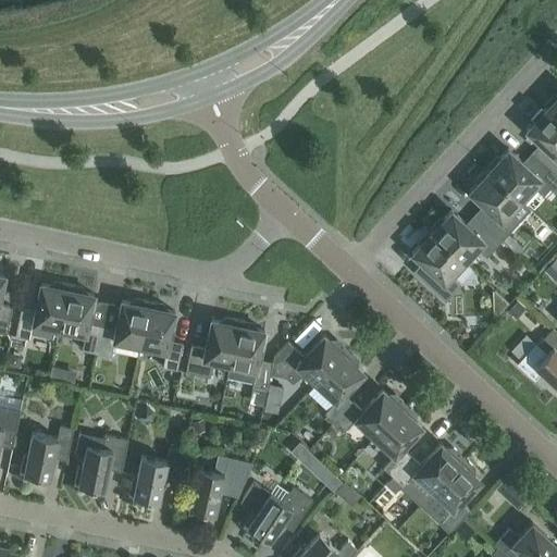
[(556,94),(545,108),(556,119),(556,94)]
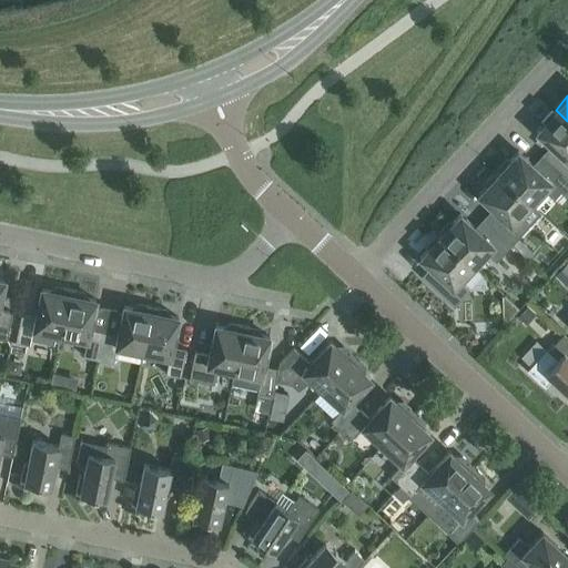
[(567,179),(567,121),(556,110),(536,131),(554,149),(545,158),(567,179)]
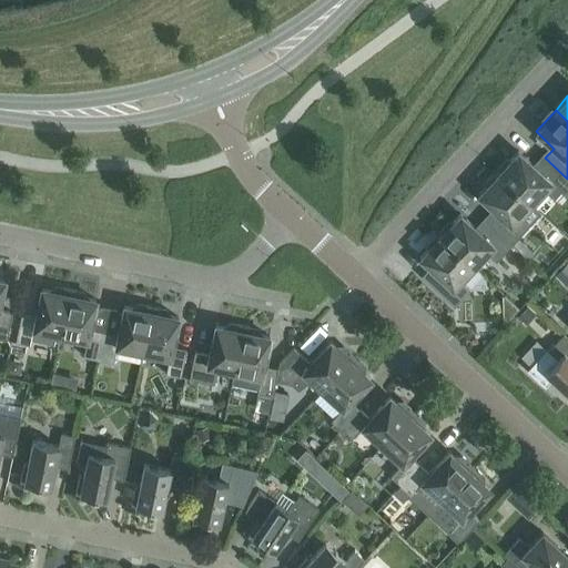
[(567,179),(545,158),(536,168),(517,151),(497,172),(530,203),(544,189),(554,199),(560,191),(565,194),(567,190),(567,179)]
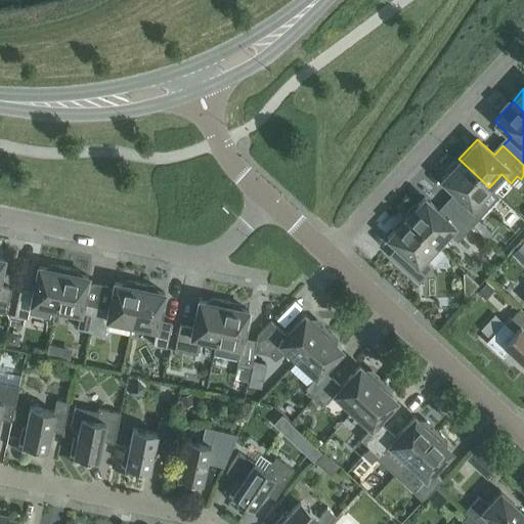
[(489,187),(459,159),(440,179),(457,195),(449,204),(472,225),(486,209),(478,201),(489,187)]
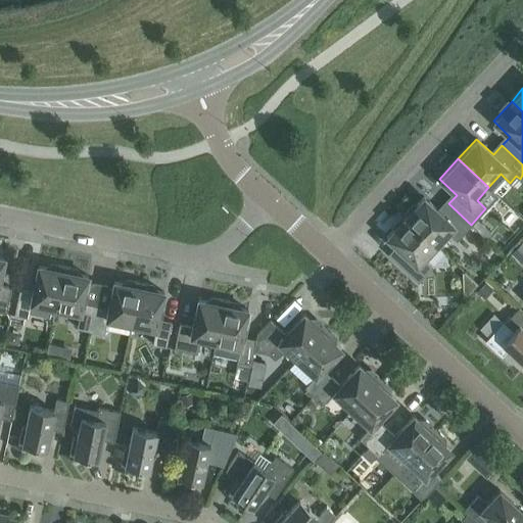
[(471,225),(448,203),(440,212),(423,196),(405,217),(435,245),(446,232),(456,240),(471,225)]
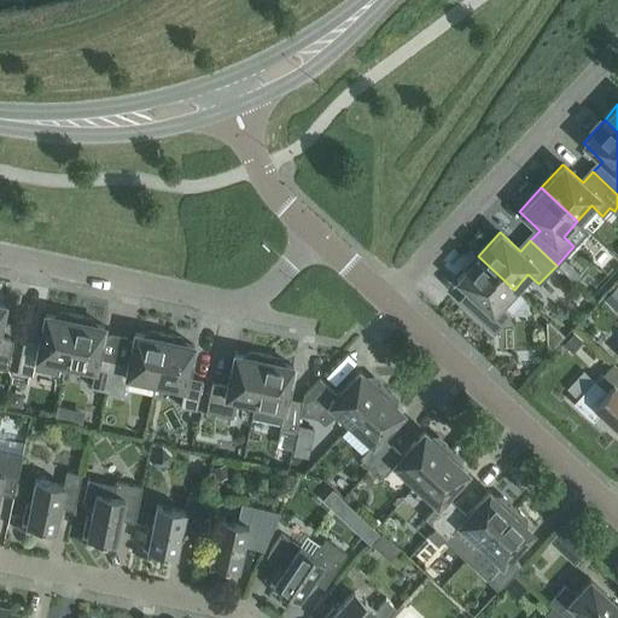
[(500,304),(514,290),(478,256),(455,280),(476,298),(466,309),(493,333),(511,314),(500,304)]
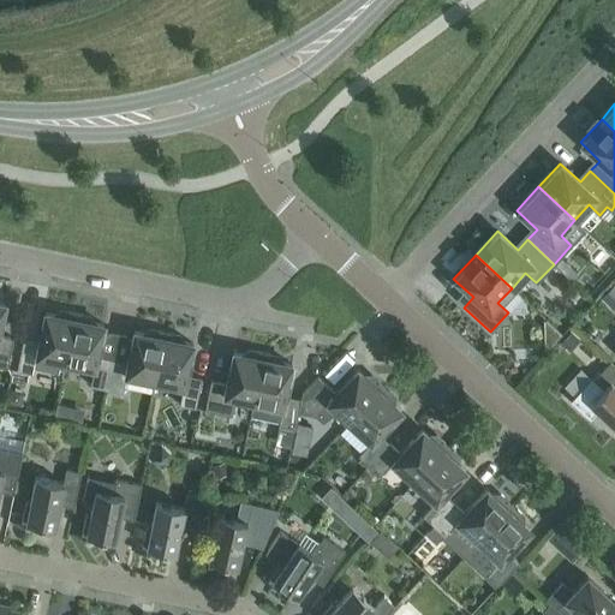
[(0,366),(6,368),(13,338),(0,335),(0,321),(4,304),(0,302),(0,366)]
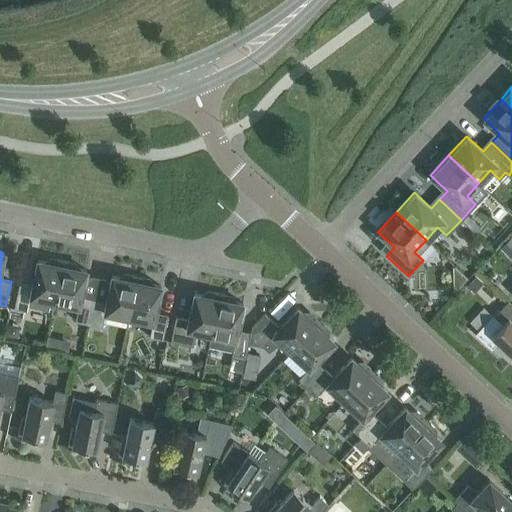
[(50,300),(54,301),(62,260),(50,258),(45,261),(37,260),(32,286),(18,283),(13,308),(27,311),(27,307),(47,312),(50,300)]
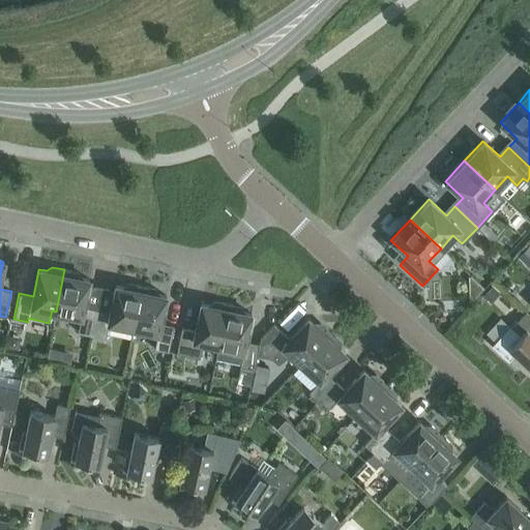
[(77,272),(64,269),(56,312),(81,317),(77,332),(91,335),(96,310),(83,306),(88,280),(81,277),(77,272)]
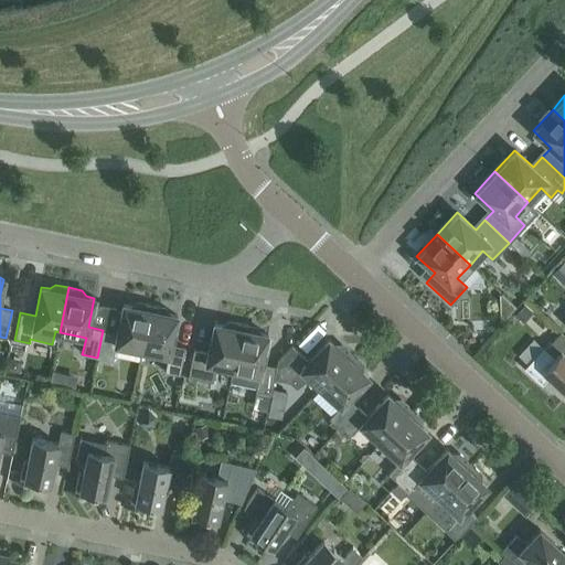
[(115,343),(141,349),(150,305),(138,301),(131,306),(123,304),(117,333),(103,330),(97,358),(112,360),(115,343)]
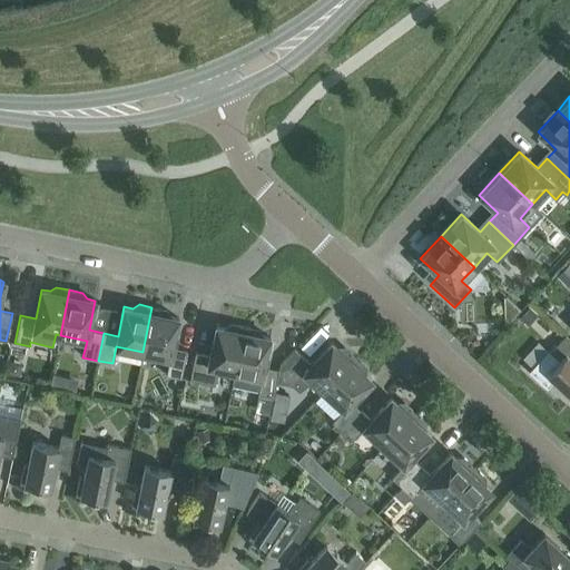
[(166,310),(151,307),(143,352),(169,357),(166,374),(180,377),(186,351),(172,347),(178,318),(169,316),(166,310)]
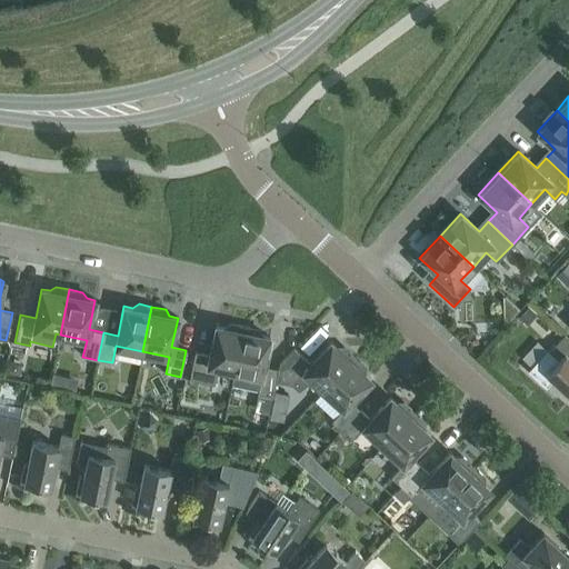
[(219,368),(233,371),(243,326),(230,323),(223,327),(216,326),(209,355),(195,351),(189,379),(212,383),(219,368)]
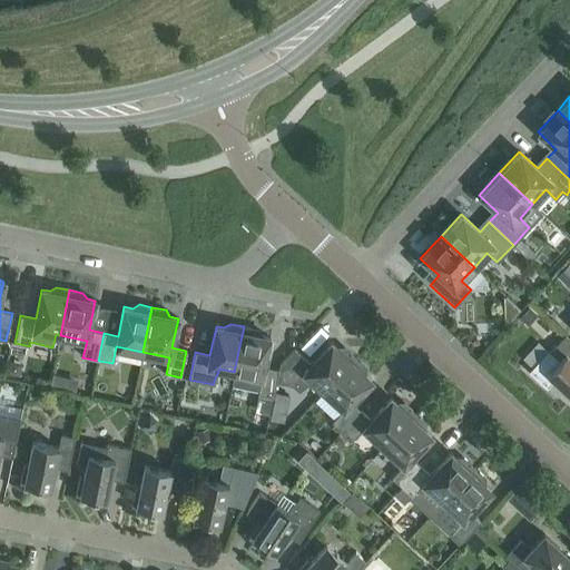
[(273,397),(275,382),(278,370),(264,366),(269,337),(262,335),(257,330),(244,326),(234,372),(261,377),(257,394),(273,397)]
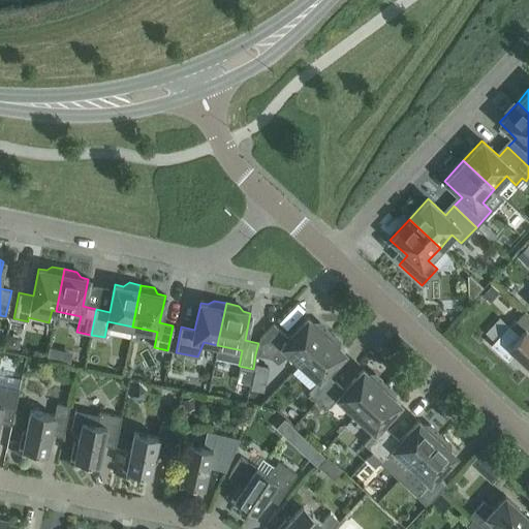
[(490,345),(507,361),(511,355),(528,371),(528,314),(524,311),(508,327),(507,325),(490,345)]
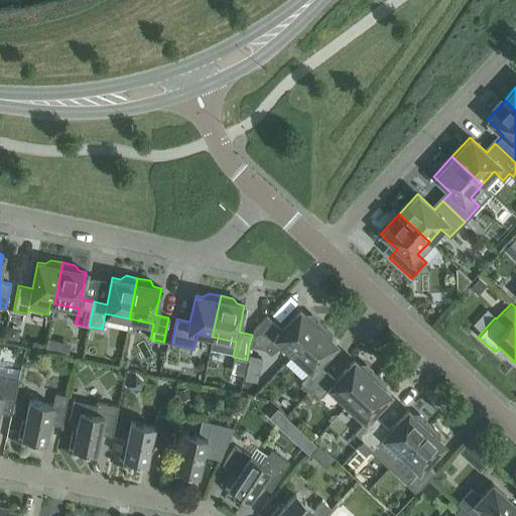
[(282,345),(292,354),(320,324),(311,314),(304,314),(299,309),(281,330),(266,315),(253,330),(252,335),(249,346),(264,349),(270,354),(282,345)]
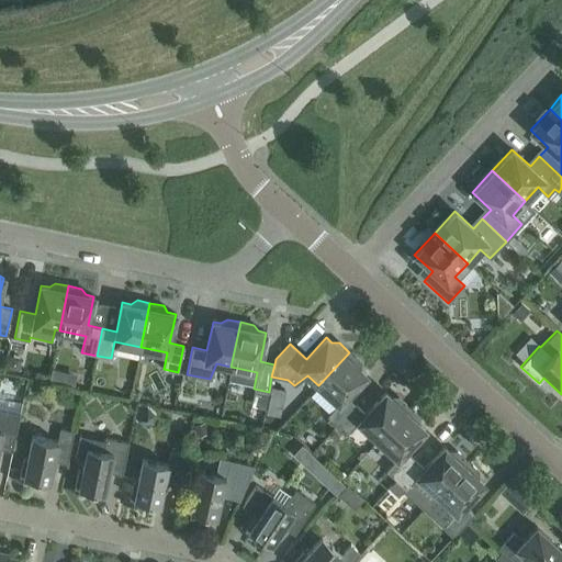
[(327,416),(337,425),(356,405),(346,396),(366,374),(359,369),(359,361),(349,352),(318,385),(338,404),(327,416)]
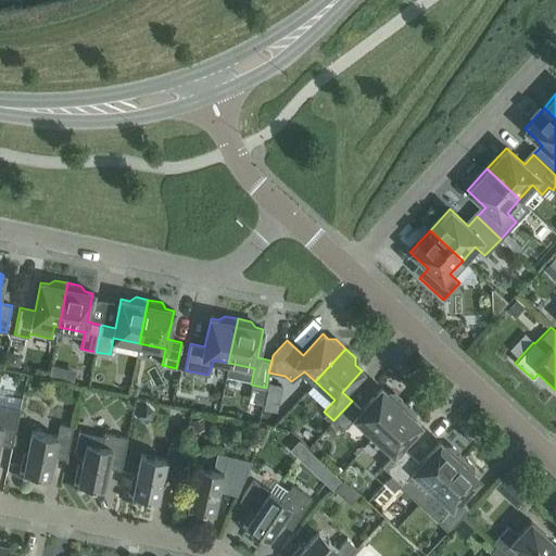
[(333,420),(343,430),(354,417),(374,436),(404,402),(394,393),(387,393),(381,388),(361,409),(352,401),(333,420)]
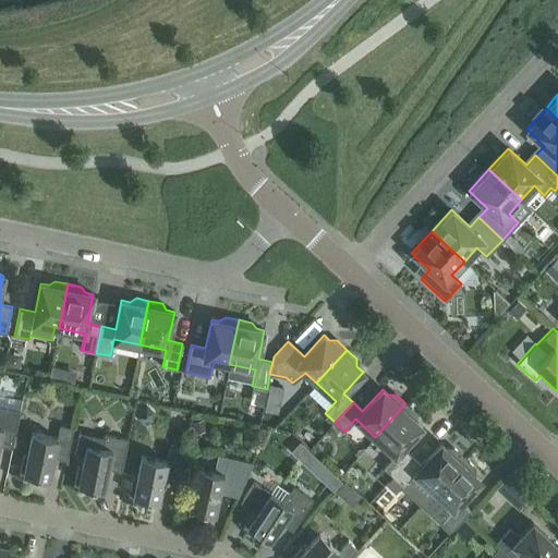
[(415,412),(405,403),(375,437),(395,455),(383,468),(392,476),(411,456),(402,447),(422,426),(415,420),(415,412)]
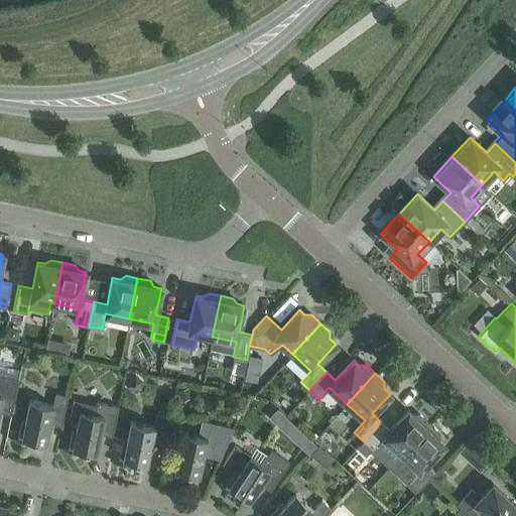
[(0,407),(11,410),(18,379),(0,375),(0,407)]
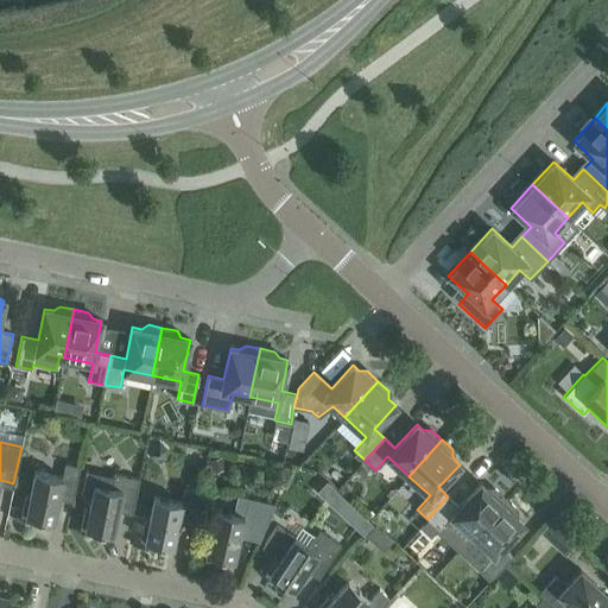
[(10,517),(52,526),(58,492),(74,495),(80,466),(64,463),(62,476),(35,472),(29,495),(25,495),(20,518),(10,515),(10,517)]
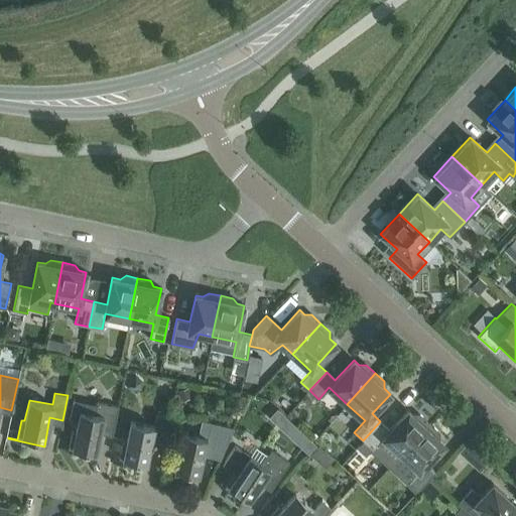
[(59,448),(58,449),(95,457),(101,428),(113,431),(118,406),(96,401),(96,404),(73,399),(70,418),(78,420),(75,431),(72,430),(68,449),(59,448)]
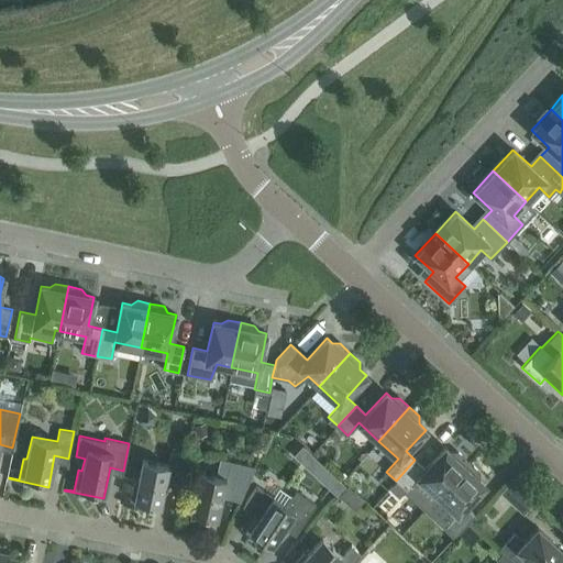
[(438,495),(468,462),(459,452),(451,453),(444,448),(424,468),(415,460),(396,481),(406,489),(404,493),(423,510),(438,495)]
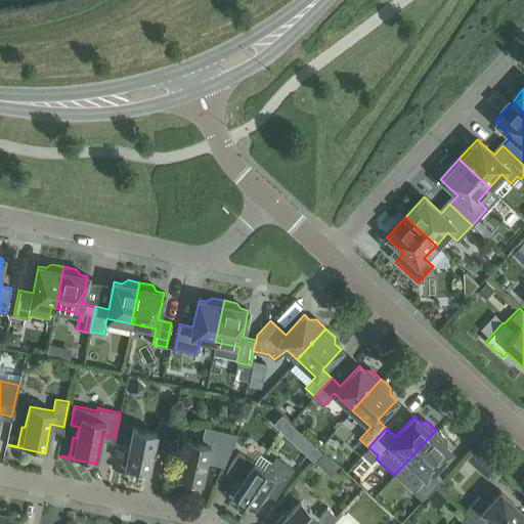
[(112,466),(112,468),(147,475),(154,446),(166,448),(171,424),(159,421),(156,433),(132,428),(128,448),(124,448),(120,468),(112,466)]
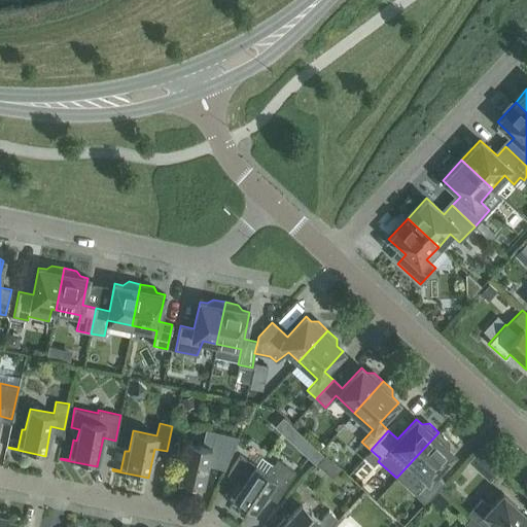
[(165,480),(165,481),(201,489),(208,460),(226,464),(239,436),(205,428),(202,445),(187,442),(182,462),(178,461),(174,481),(165,480)]
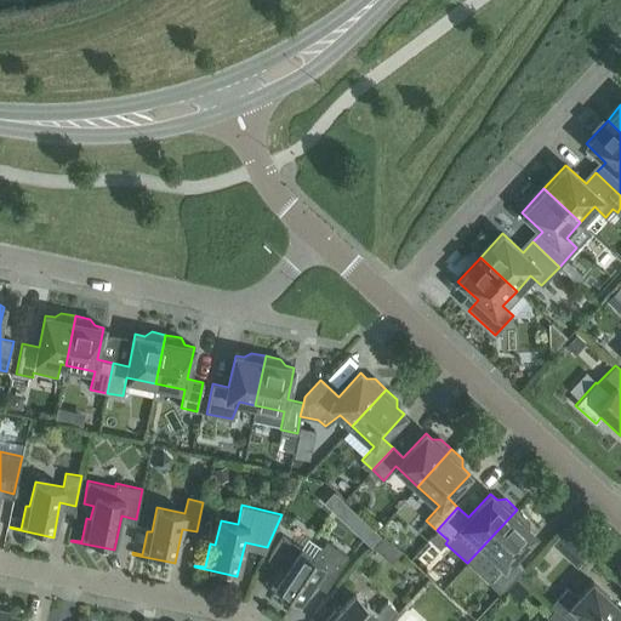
[(528,519),(517,510),(483,546),(505,567),(491,580),(502,591),(523,568),(512,558),(535,534),(528,528),(528,519)]
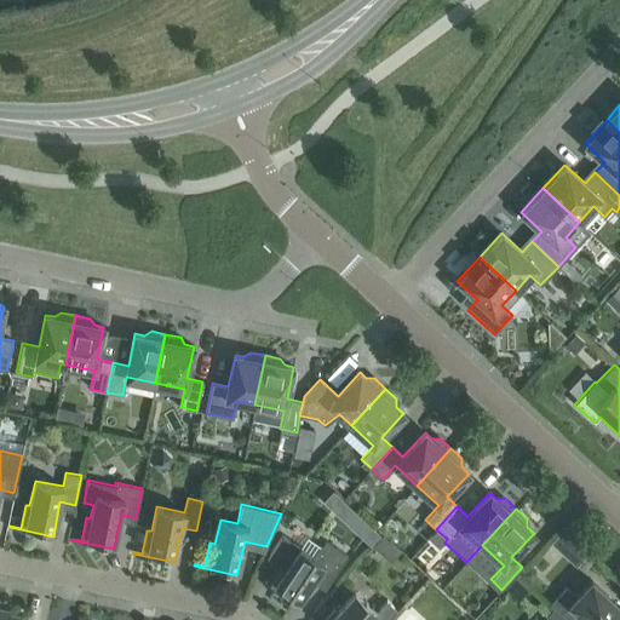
[(551,543),(556,546),(567,534),(563,529),(551,543)]
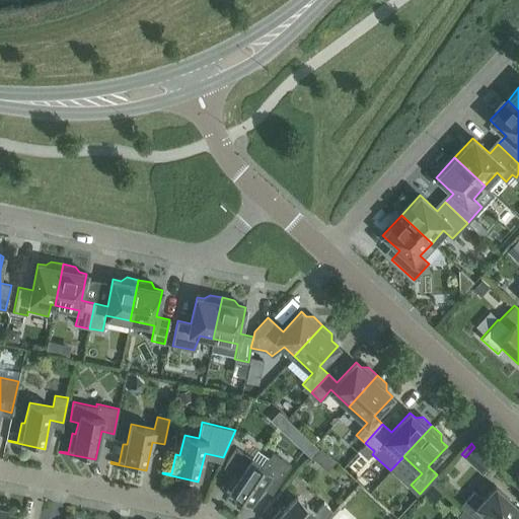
[(272,452),(264,466),(236,447),(223,466),(235,474),(225,490),(218,486),(217,487),(247,507),(264,483),(274,490),(291,465),(272,452)]
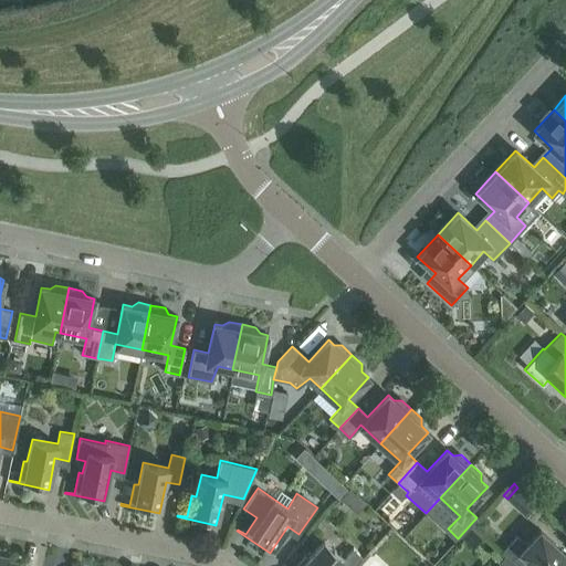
[(505,556),(515,565),(533,565),(534,565),(565,565),(565,554),(540,530),(526,544),(516,535),(501,553),(504,556),(505,556)]
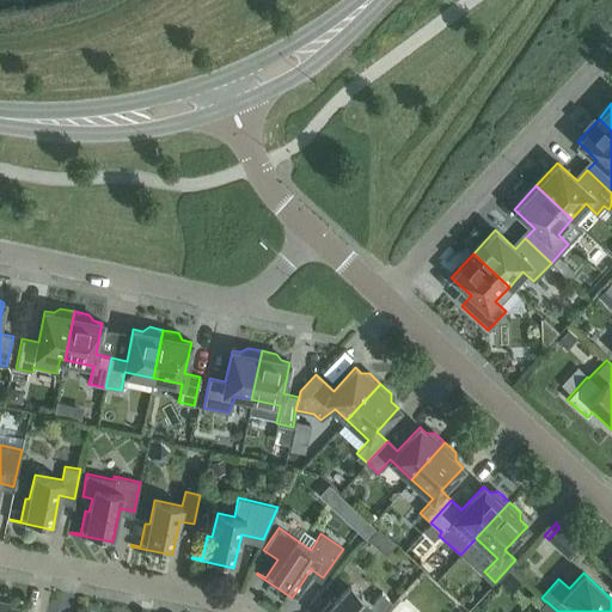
[(305,611),(383,611),(392,603),(380,593),(371,604),(350,583),(332,603),(330,600),(317,611),(307,611),(306,610),(305,611)]
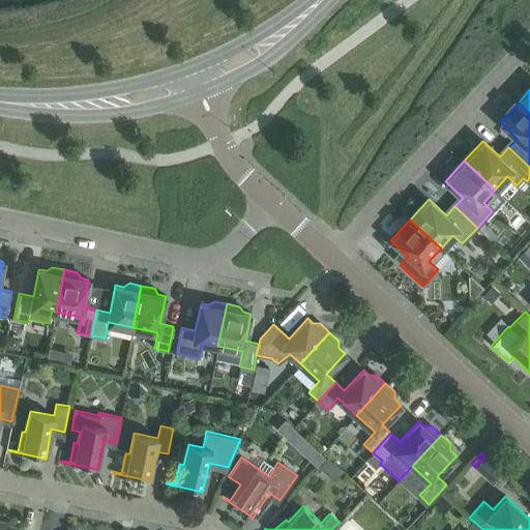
[(482,529),(473,521),(472,521),(464,529),(482,529)]
